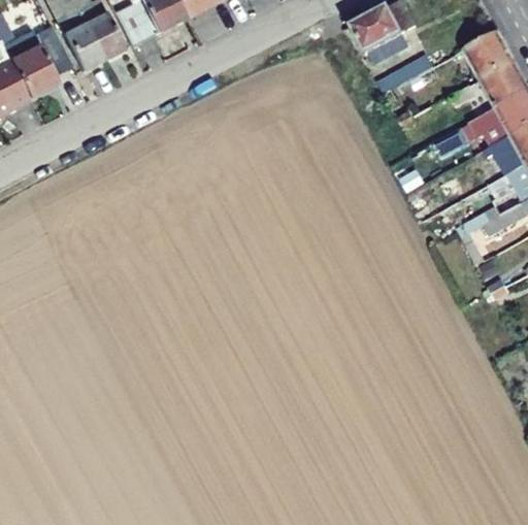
[(46,0),(83,70),(103,59),(72,0),(46,0)]
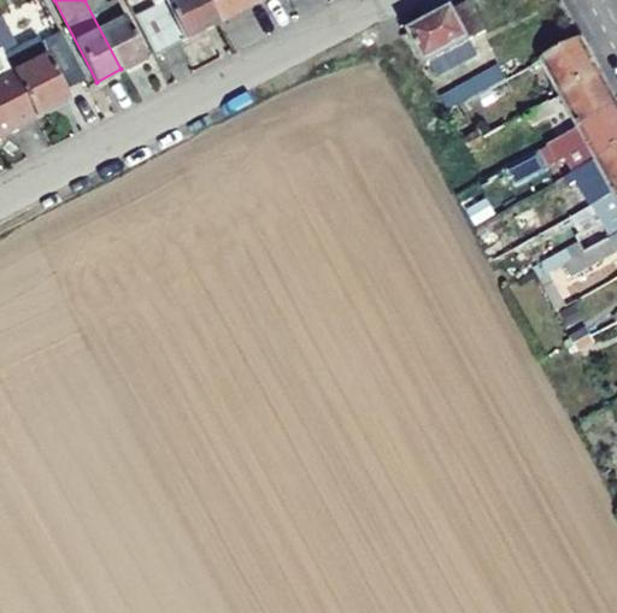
[(84,0),(121,69),(145,57),(116,0),(105,0),(103,1),(101,0),(84,0)]
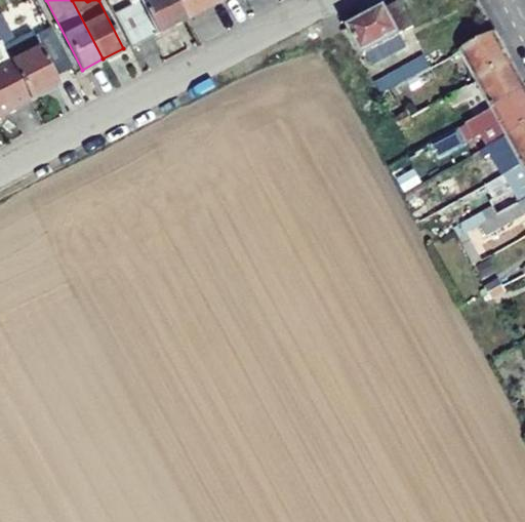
[(134,0),(113,11),(130,44),(185,16),(176,0),(134,0)]
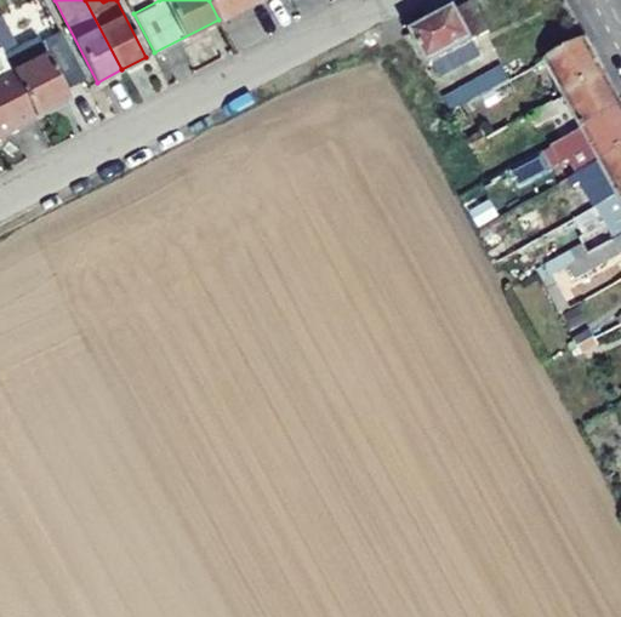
[(209,0),(218,20),(256,0),(209,0)]
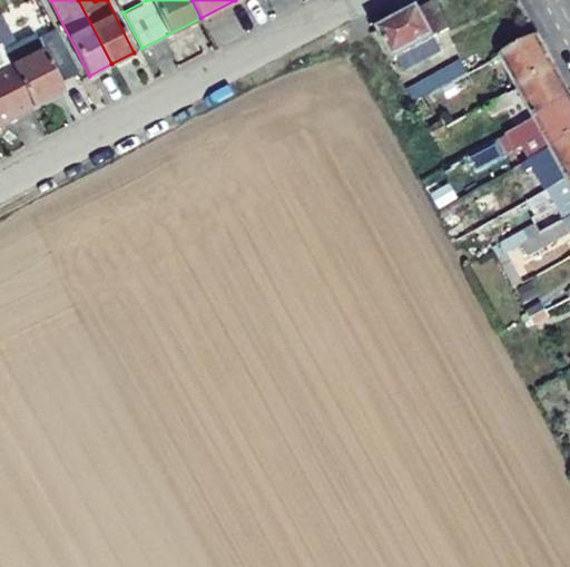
[(422,41),(450,26),(436,0),(426,0),(379,27),(394,57),(396,56),(404,69),(430,55),(422,41)]
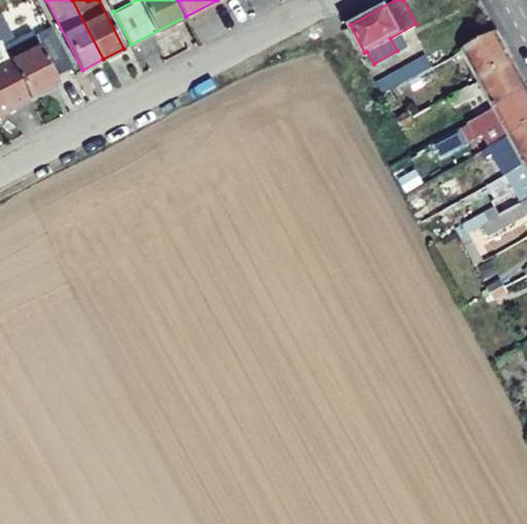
[(55,74),(72,66),(50,26),(34,34),(32,29),(13,38),(0,10),(0,39),(30,98),(59,82),(55,74)]
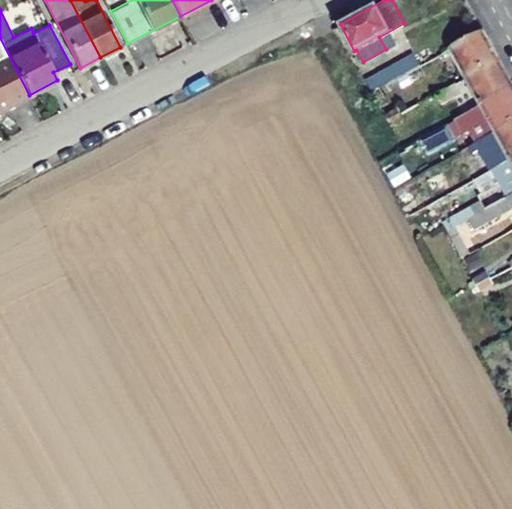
[(464,76),(499,57),(483,29),(448,48),(464,76)]
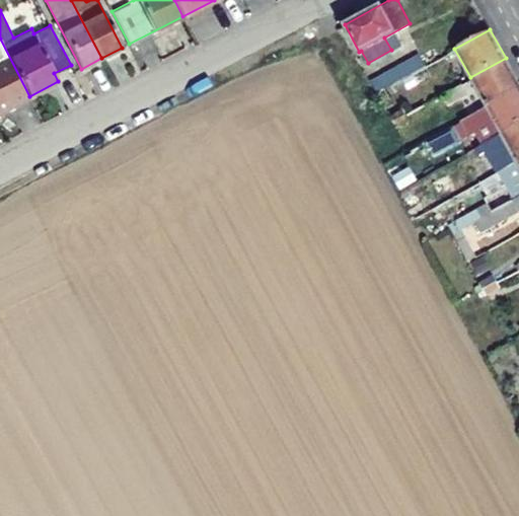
[(29,96),(0,39),(0,111),(29,96)]
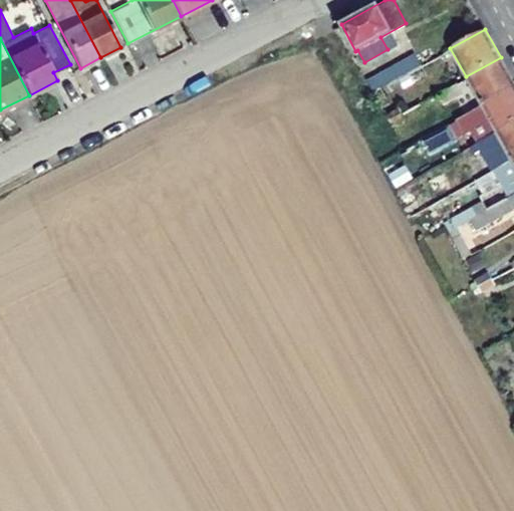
[(409,70),(422,63),(416,52),(365,79),(371,90),(373,89),(409,70)]
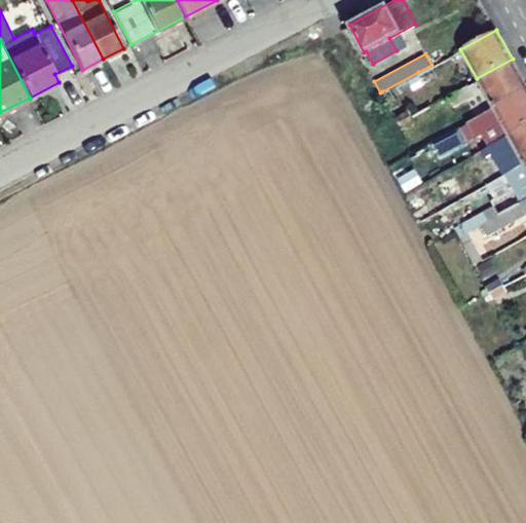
[(525,87),(525,83),(513,59),(477,78),(487,97),(492,107),(525,87)]
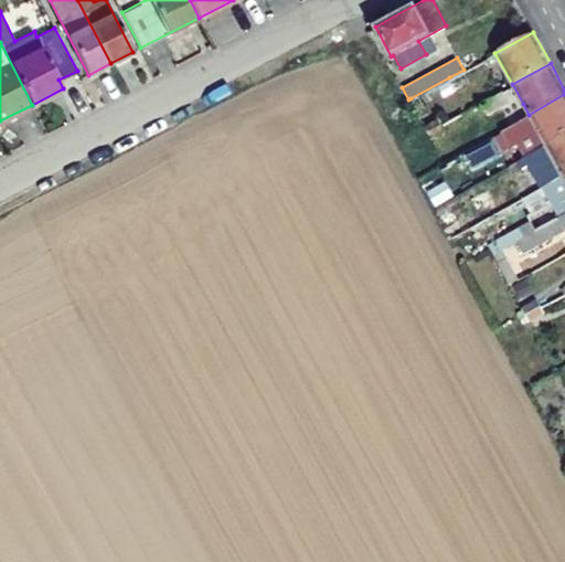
[(456,91),(473,81),(467,69),(464,70),(449,77),(456,91)]
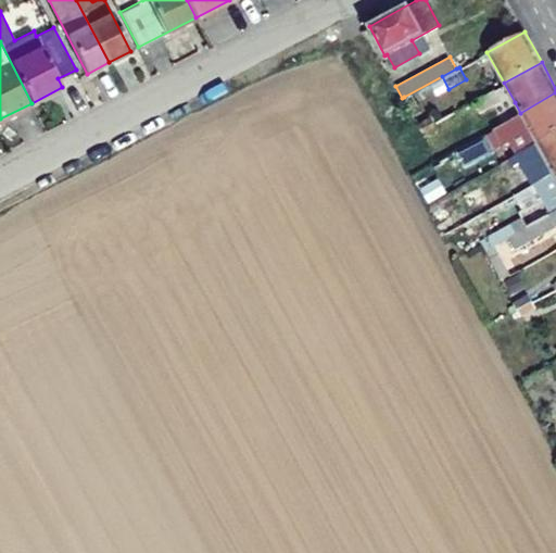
[(418,105),(449,89),(442,76),(404,97),(417,121),(425,116),(418,105)]
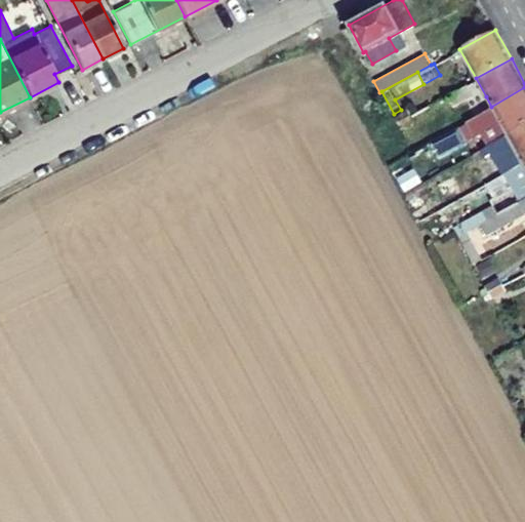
[(472,94),(476,102),(486,96),(476,78),(466,84),(472,94)]
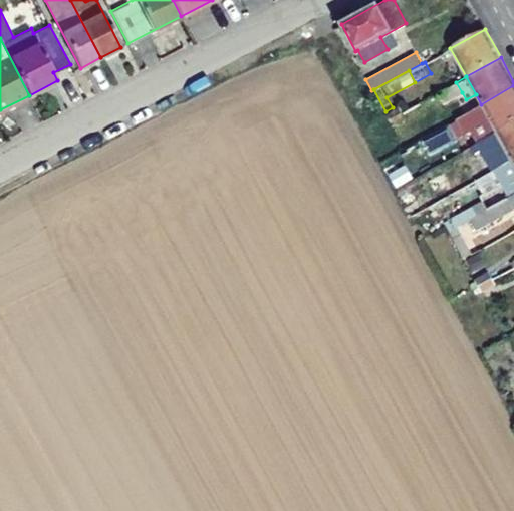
[(438,92),(444,102),(462,92),(456,82),(438,92)]
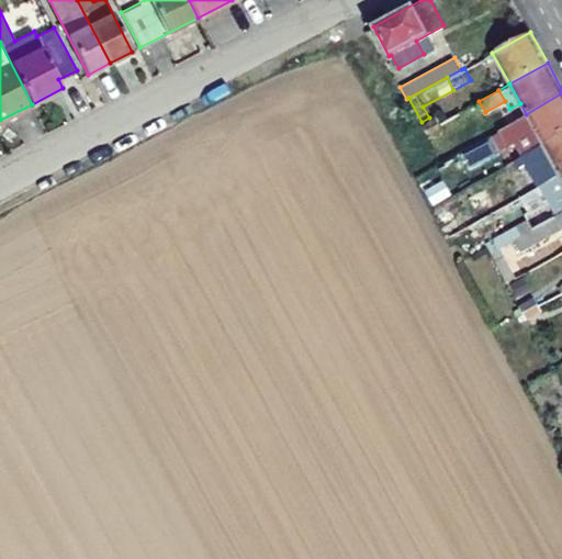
[(561,93),(526,114),(542,144),(561,133),(561,93)]
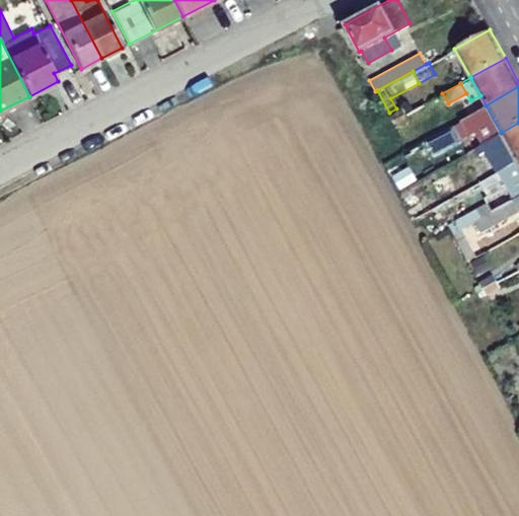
[(411,123),(430,113),(425,103),(405,114),(392,121),(395,127),(409,120),(411,123)]
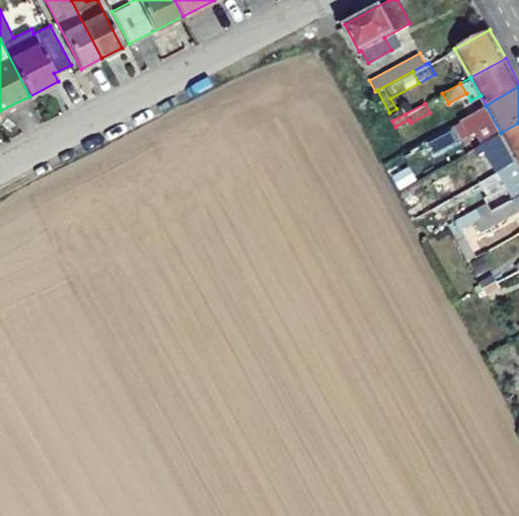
[(405,114),(402,107),(389,115),(392,121),(405,114)]
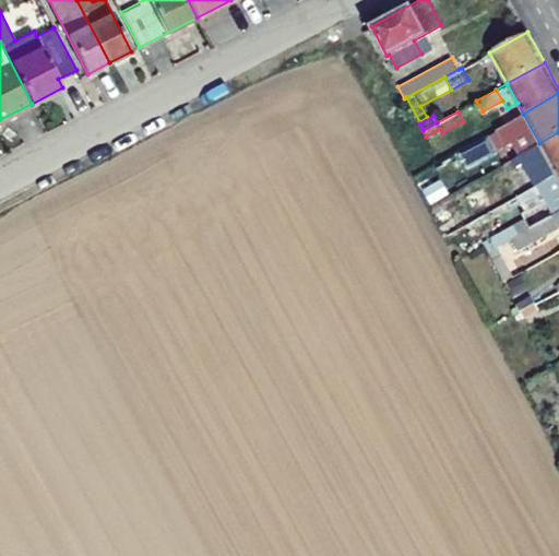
[(536,185),(537,184),(558,172),(558,132),(539,143),(512,158),(515,166),(523,162),(536,185)]
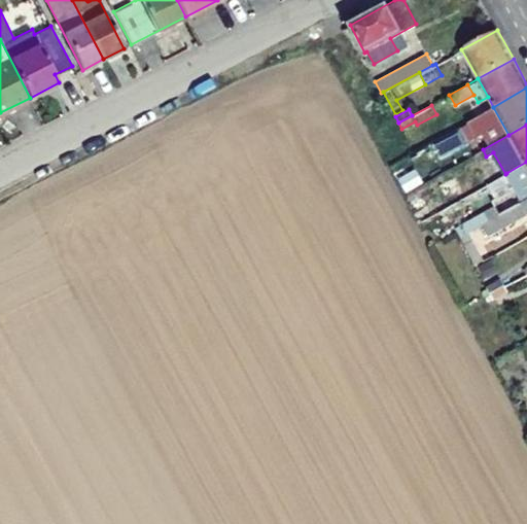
[(526,162),(506,173),(522,202),(526,199),(526,162)]
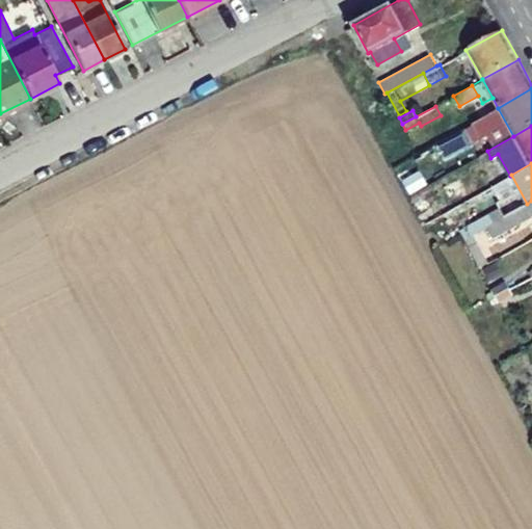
[(468,194),(457,176),(442,184),(453,203),(468,194)]
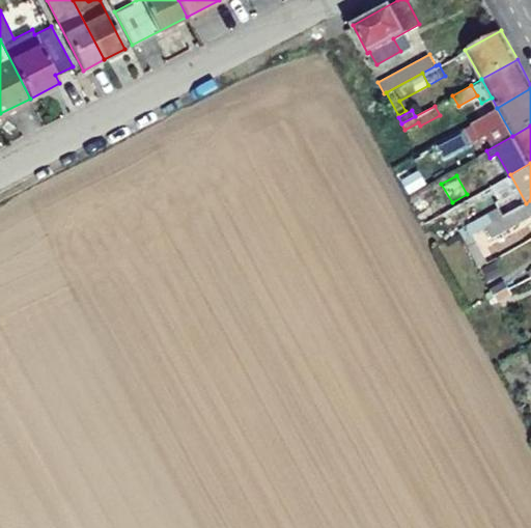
[(530,215),(530,200),(526,203),(486,225),(493,237),(530,215)]
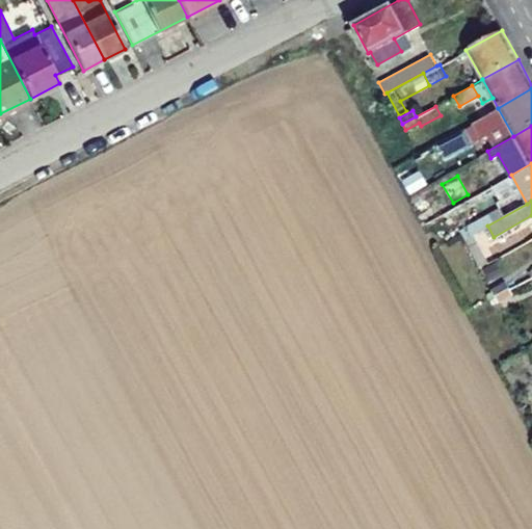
[(461,232),(464,238),(478,230),(475,225),(461,232)]
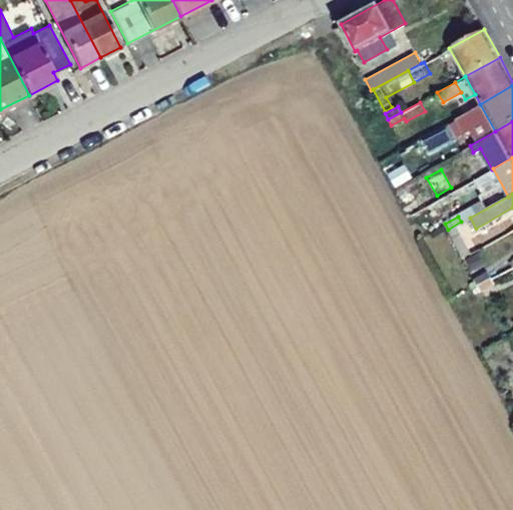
[(462,257),(471,252),(459,230),(464,227),(461,221),(448,229),(462,257)]
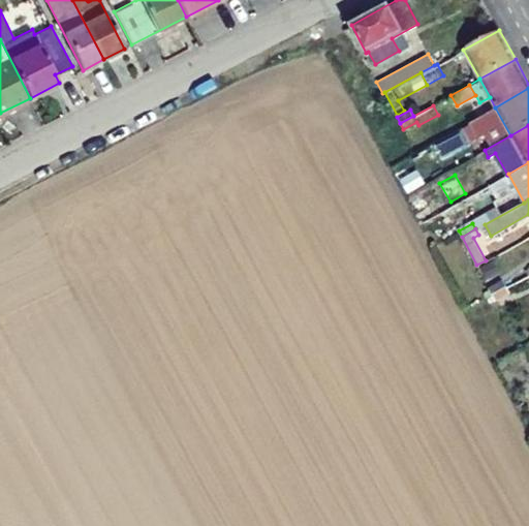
[(478,268),(485,279),(496,273),(490,261),(478,268)]
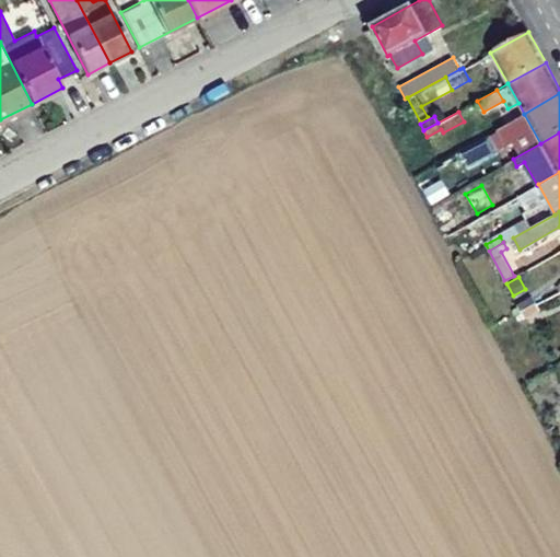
[(517,304),(521,311),(536,303),(532,297),(517,304)]
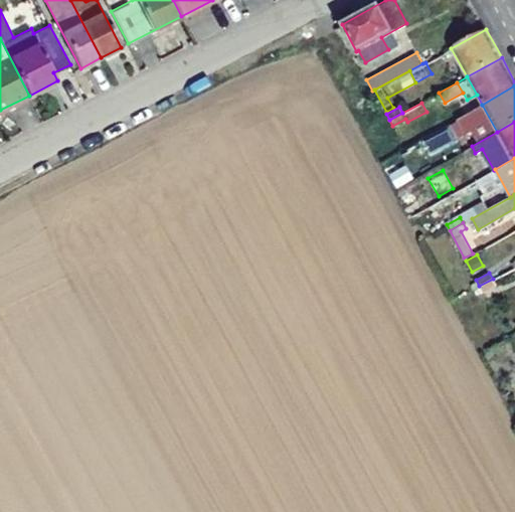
[(479,286),(482,291),(496,284),(493,279),(479,286)]
